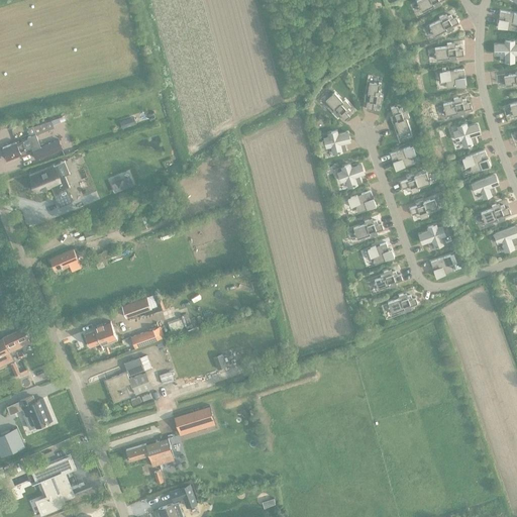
[(433,5),(434,7),(438,5),(436,2),(440,0),(418,0),(416,1),(422,11),(433,5)]
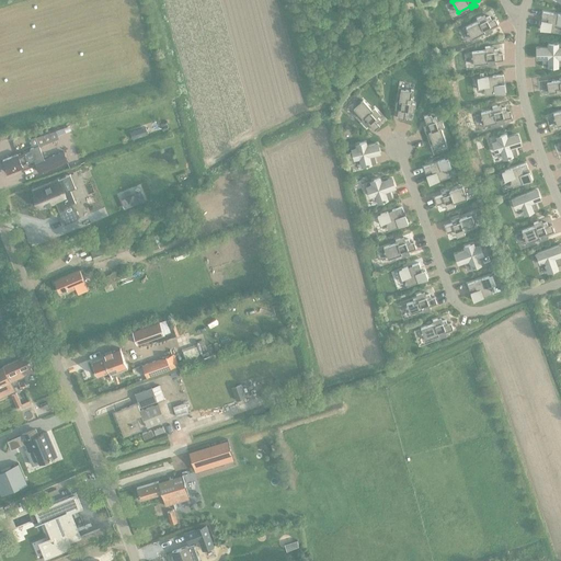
[(560,14),(542,12),(542,18),(548,18),(547,22),(541,21),(539,30),(560,33),(560,24),(560,23),(560,14)]
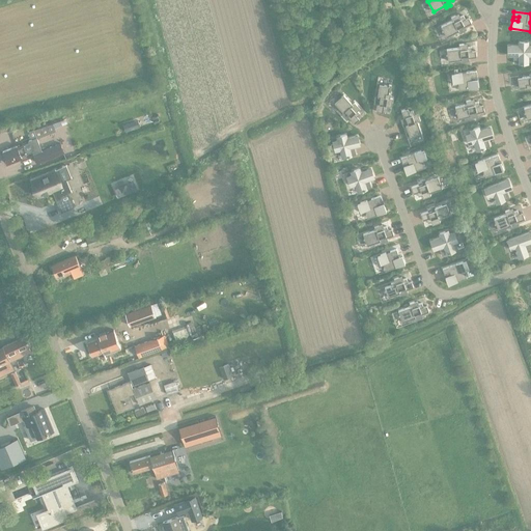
[(458,30),(459,33),(464,31),(462,27),(471,23),(468,18),(465,19),(463,16),(459,18),(457,15),(451,18),(452,21),(442,26),(446,36),(458,30)]
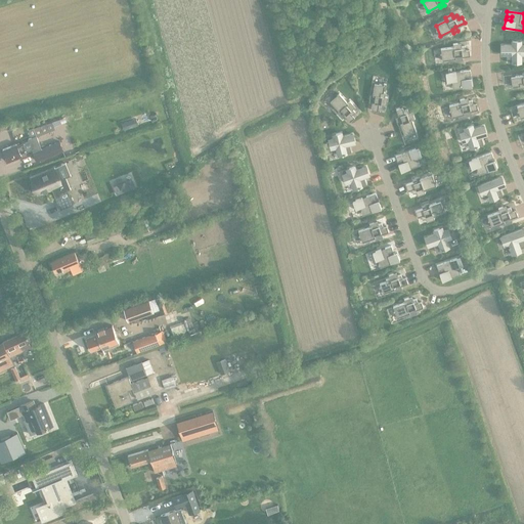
[(513,45),(501,45),(501,53),(513,53),(513,57),(507,57),(507,62),(520,62),(520,53),(523,53),(523,45),(520,45),(520,41),(513,41),(513,45)]
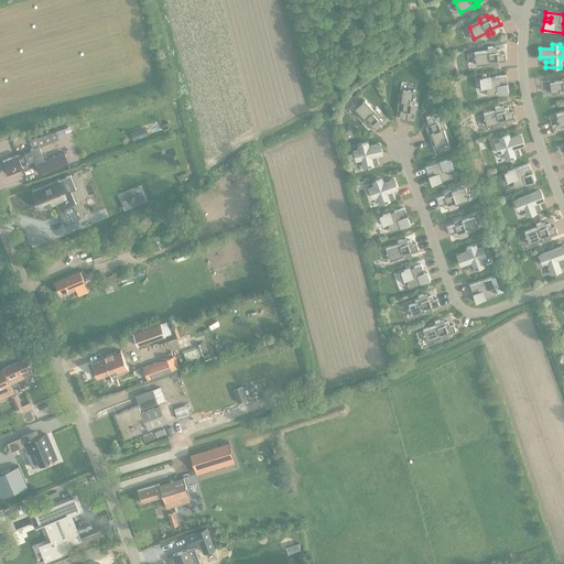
[(488,51),(475,53),(476,65),(489,63),(489,61),(495,60),(495,61),(497,61),(506,60),(505,54),(500,54),(500,50),(496,50),(496,46),(488,47),(488,51)]
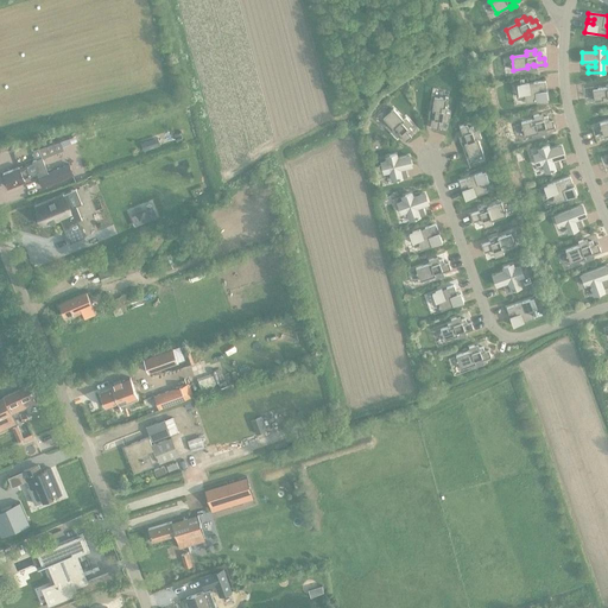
[(525,102),(546,100),(545,92),(539,92),(539,88),(545,87),(544,82),(517,84),(518,94),(524,94),(525,102)]
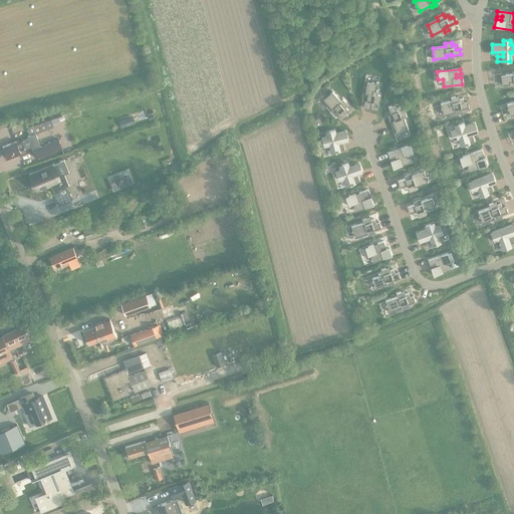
[(513,85),(513,70),(512,71),(512,74),(501,75),(502,84),(509,83),(510,85),(513,85)]
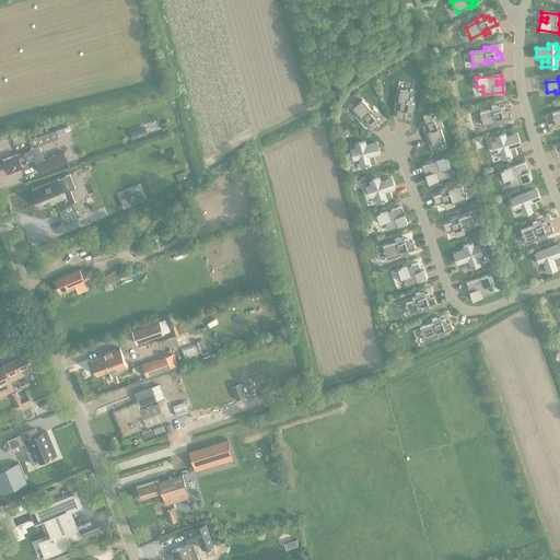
[(397,117),(403,118),(404,114),(408,115),(409,111),(412,112),(413,104),(410,104),(411,98),(409,98),(410,91),(400,90),(398,102),(395,101),(395,106),(398,106),(397,117)]
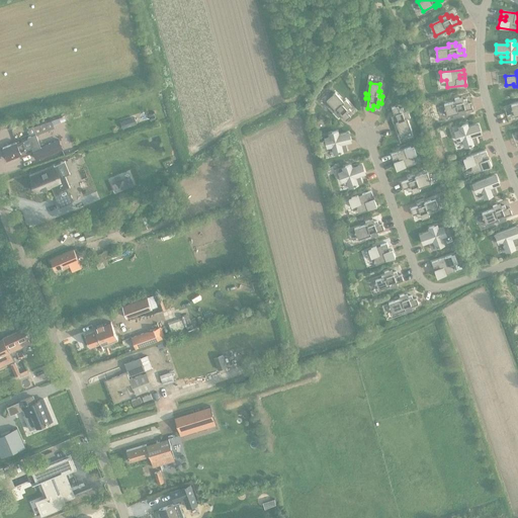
[(339,112),(345,119),(349,116),(347,113),(350,110),(347,107),(350,105),(345,100),(343,102),(335,93),(327,100),(335,109),(333,111),(336,114),(339,112)]
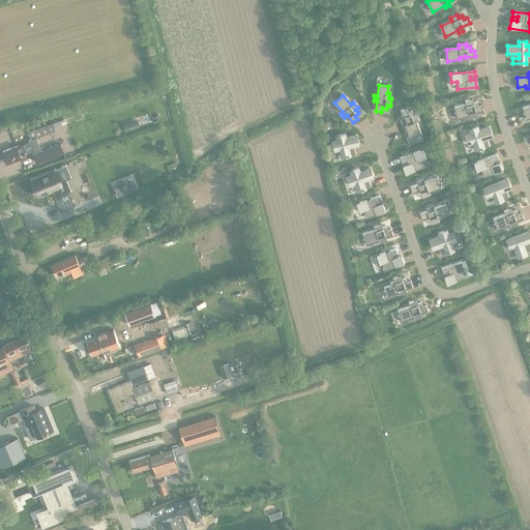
[(466,104),(454,107),(458,118),(463,116),(464,119),(473,117),(473,113),(482,111),(481,105),(477,106),(476,101),(472,102),(472,99),(465,101),(466,104)]
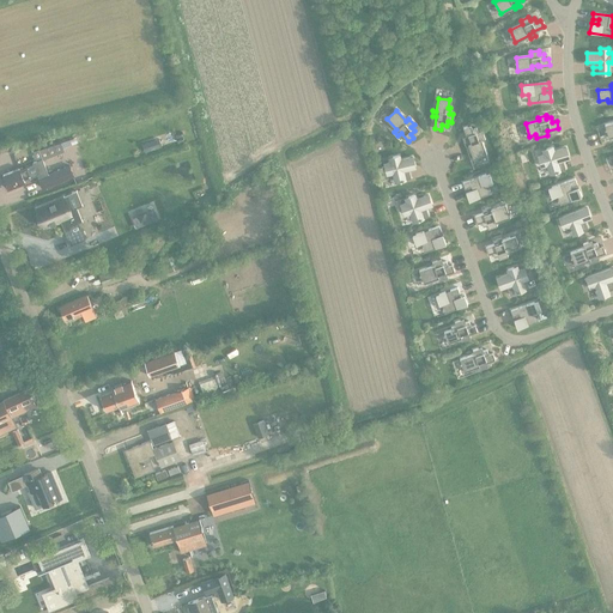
[(468,144),(474,158),(486,155),(481,140),(484,139),(481,132),(478,133),(477,128),(472,129),(469,126),(463,128),(468,139),(463,140),(466,145),(468,144)]
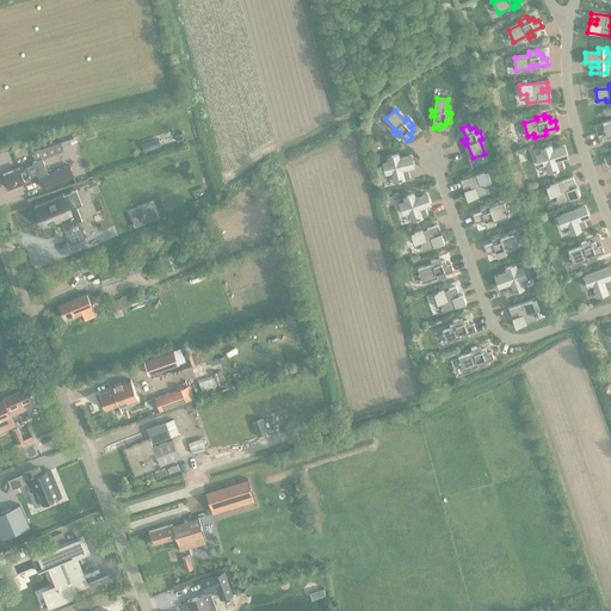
[(76,136),(65,140),(67,147),(78,143),(76,136)]
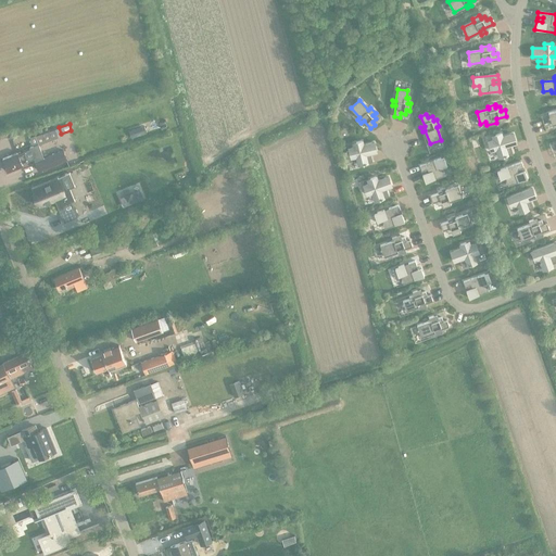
[(143,125),(128,130),(131,138),(146,133),(143,125)]
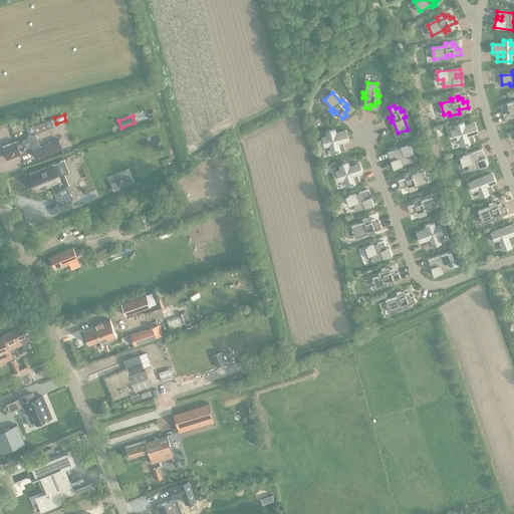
[(462,146),(469,144),(469,143),(474,142),(472,137),(467,139),(466,135),(476,132),(474,124),(464,127),(463,123),(456,125),(457,130),(452,131),(454,139),(459,137),(462,146)]
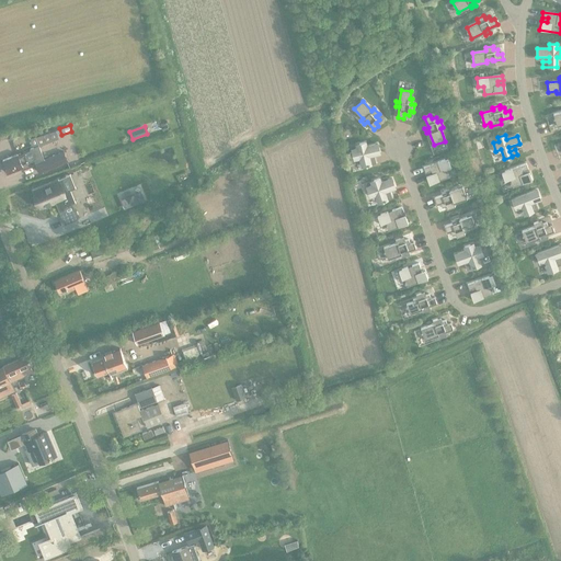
[(362,165),(376,163),(375,158),(368,159),(367,155),(379,152),(377,144),(366,147),(365,142),(356,145),(357,149),(352,150),(354,159),(359,157),(362,165)]
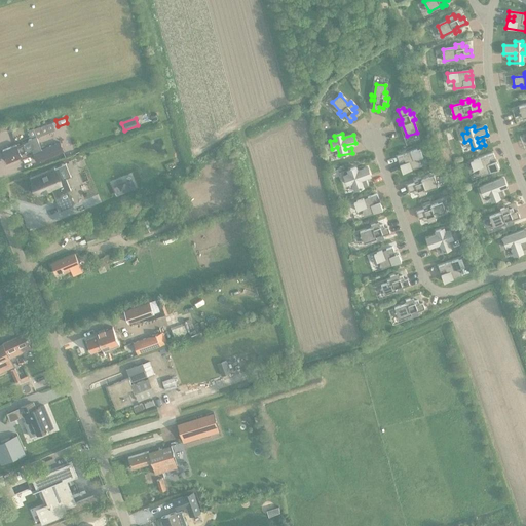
[(16,144),(2,149),(6,161),(7,162),(22,156),(21,154),(32,150),(36,160),(37,161),(63,151),(59,142),(41,149),(36,137),(28,140),(29,141),(23,143),(16,145),(16,144)]
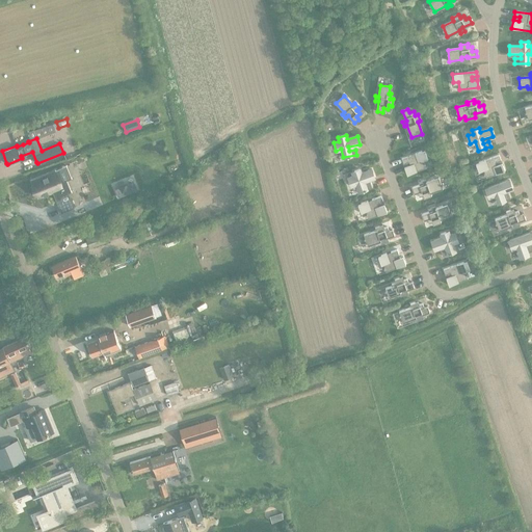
[(427,158),(424,151),(401,158),(403,163),(408,161),(409,164),(404,166),(407,174),(425,167),(422,160),(427,158)]
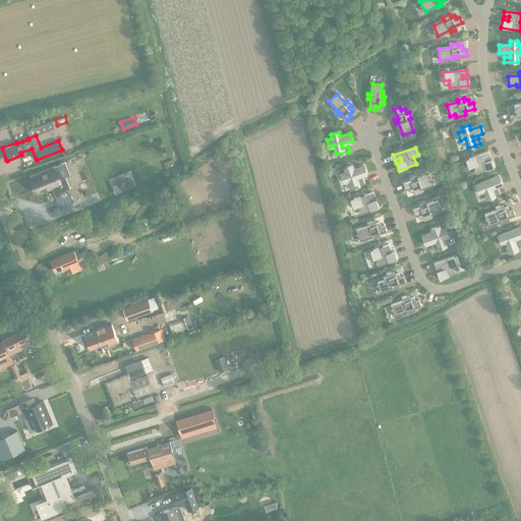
[(476,173),(494,167),(490,160),(485,162),(484,158),(489,156),(488,152),(466,160),(469,168),(474,166),(476,173)]
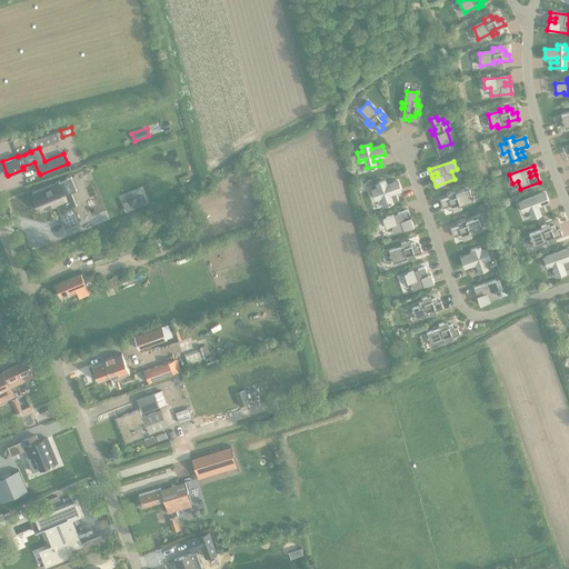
[(381,197),(385,206),(397,200),(396,196),(390,197),(389,193),(400,189),(397,181),(386,186),(385,181),(376,183),(378,188),(372,190),(375,199),(381,197)]
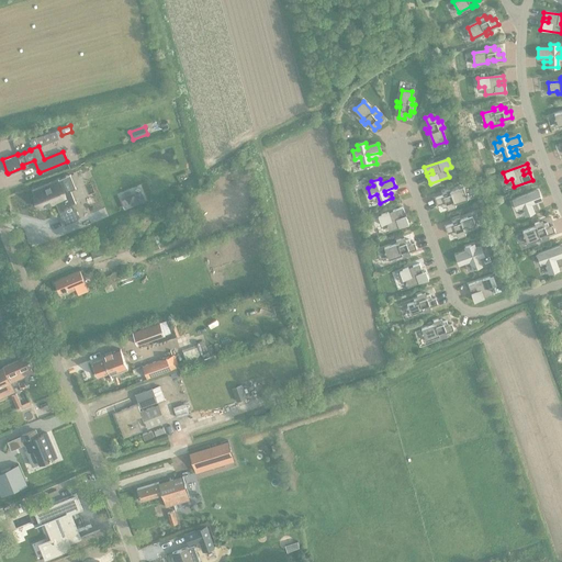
[(59,181),(35,191),(42,209),(56,203),(65,225),(78,220),(71,205),(75,203),(70,191),(64,194),(59,181)]
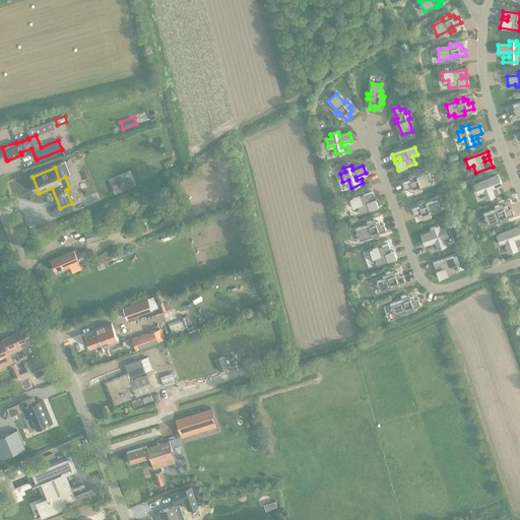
[(413,190),(414,193),(420,191),(420,188),(432,184),(429,174),(416,178),(415,175),(411,177),(412,180),(402,183),(404,189),(408,187),(409,191),(413,190)]
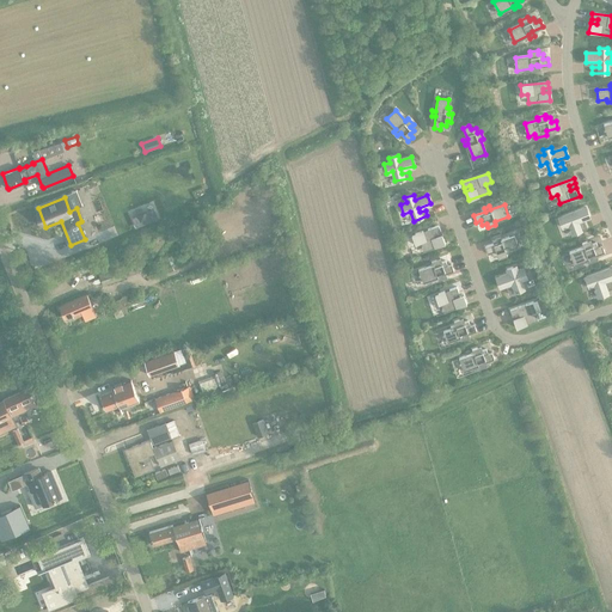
[(586,208),(560,218),(562,227),(569,225),(573,233),(581,231),(581,230),(586,228),(585,222),(579,225),(576,221),(589,216),(586,208)]
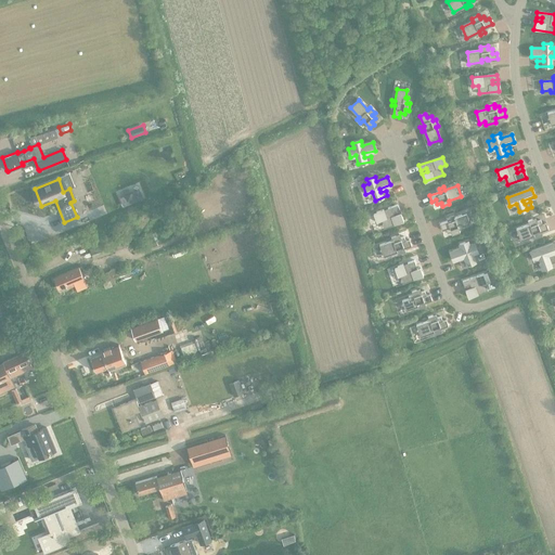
[(139,190),(121,196),(125,205),(142,198),(139,190)]
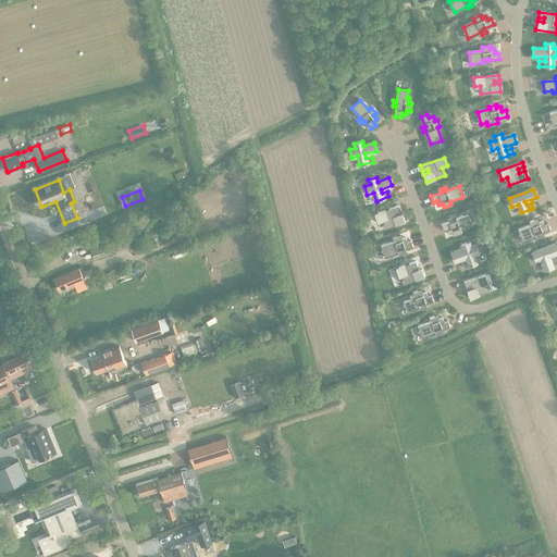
[(386,229),(405,222),(401,213),(396,215),(395,212),(400,210),(398,206),(374,214),(378,222),(383,221),(386,229)]
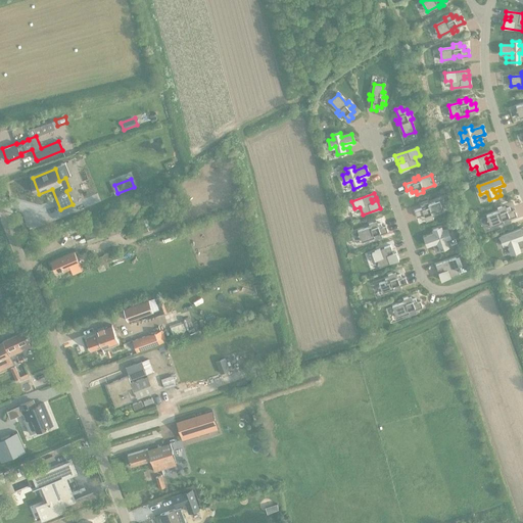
[(425,218),(426,221),(433,219),(432,216),(436,214),(435,212),(442,209),(439,201),(428,205),(427,202),(423,204),(424,207),(415,210),(417,216),(420,215),(421,219),(425,218)]
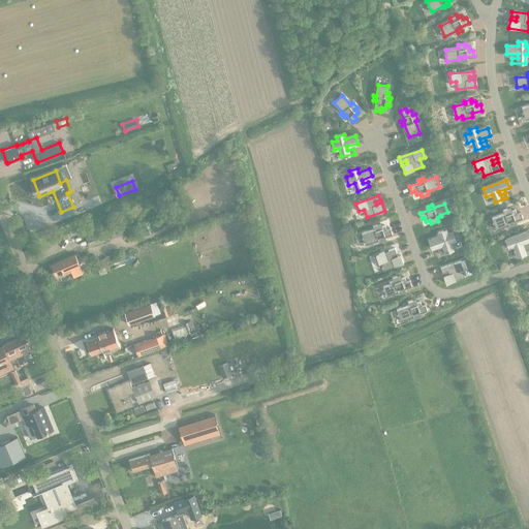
[(492,218),(496,228),(508,223),(509,226),(514,225),(512,221),(522,218),(520,213),(517,214),(515,210),(510,211),(509,208),(503,211),(504,213),(492,218)]
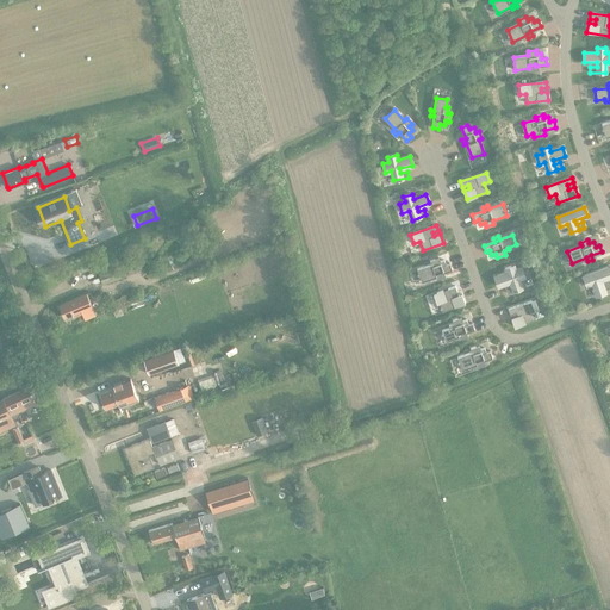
[(123,275),(145,268),(141,257),(119,265),(99,272),(103,282),(123,275)]
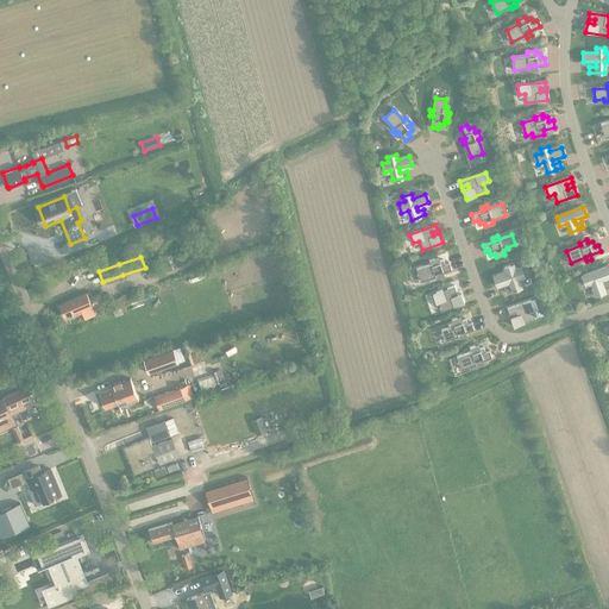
[(437,278),(441,277),(440,272),(451,269),(449,263),(444,264),(443,259),(439,262),(438,257),(429,261),(431,264),(416,268),(421,281),(435,276),(437,278)]
